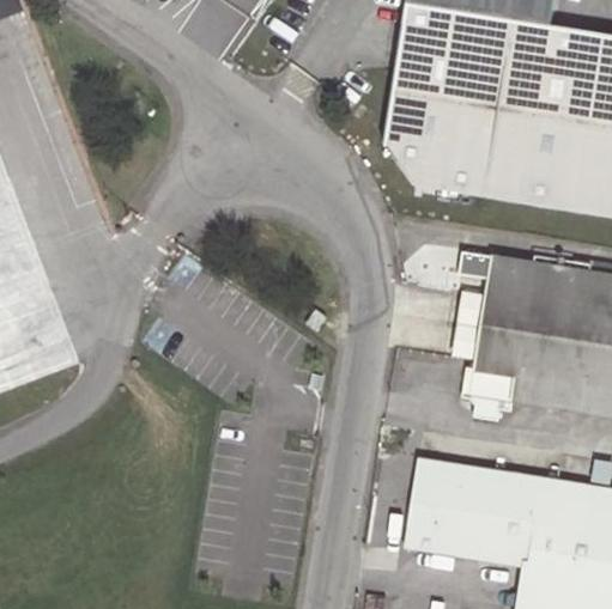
[(611,214),(611,32),(551,23),(555,0),(406,0),(383,140),(413,183),(611,214)]
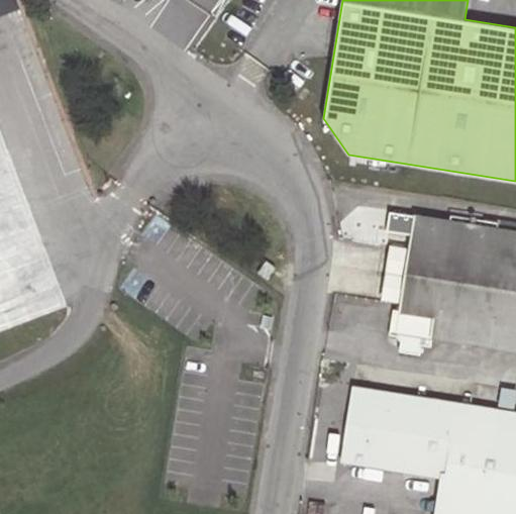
[(515,232),(485,227),(413,216),(413,215),(389,211),(386,229),(411,233),(409,245),(400,302),(399,308),(393,307),(388,334),(396,335),(400,340),(398,350),(419,354),(421,343),(430,345),(432,336),(515,349),(515,232)]
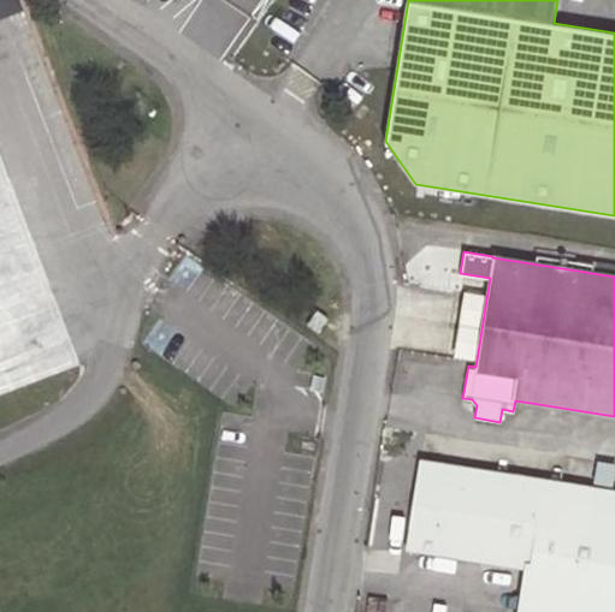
[(614,277),(614,265),(579,260),(578,271),(614,277)]
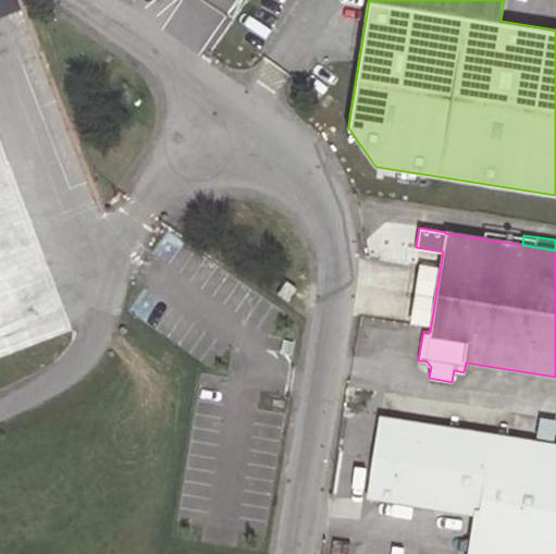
[(431,325),(441,265),(419,261),(409,322),(431,325)]
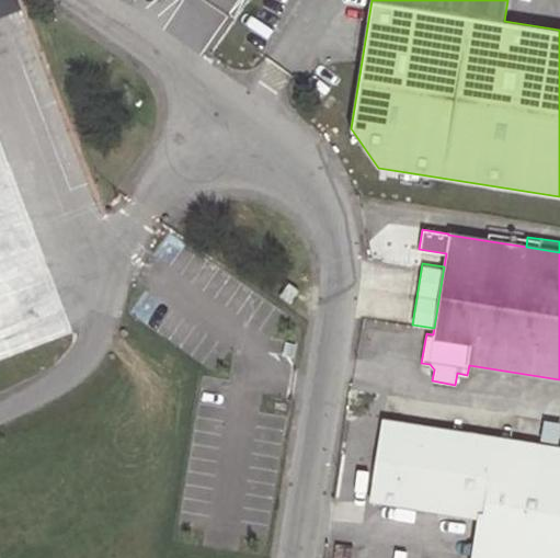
[(296,282),(286,274),(277,286),(287,294),(296,282)]
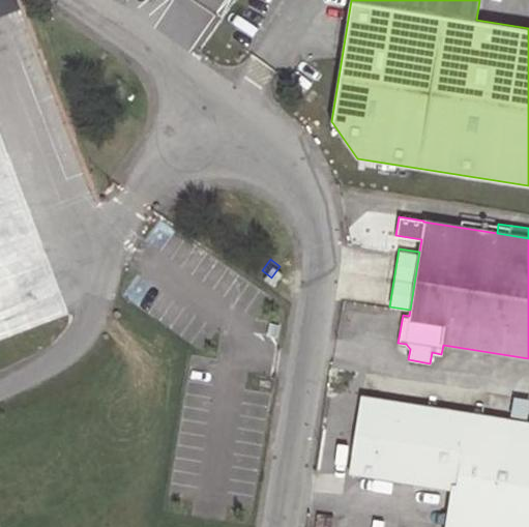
[(528,526),(528,422),(361,396),(349,470),(456,488),(452,509),(468,511),(465,526),(528,526)]
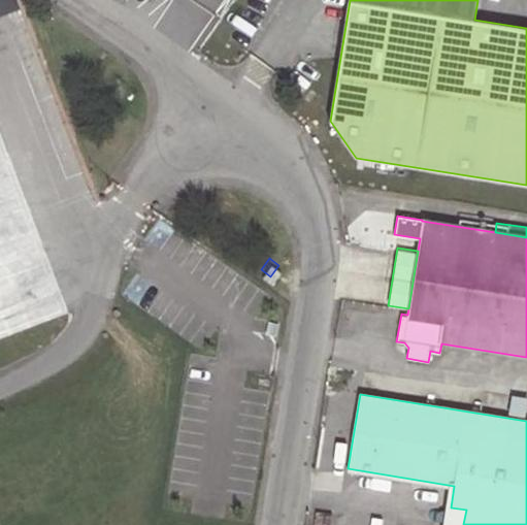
[(525,415),(526,400),(526,396),(513,394),(509,412),(525,415)]
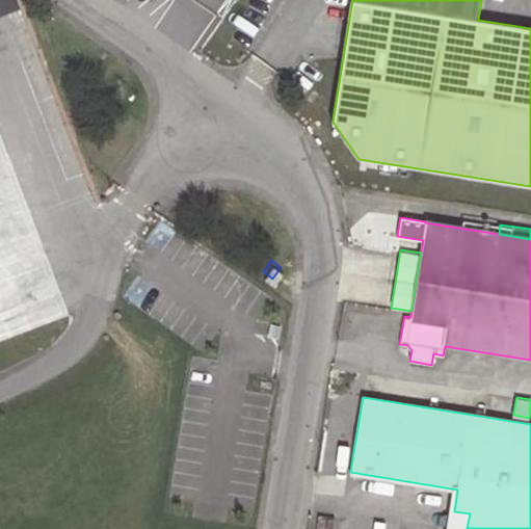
[(467,528),(470,513),(454,511),(451,528),(467,528)]
